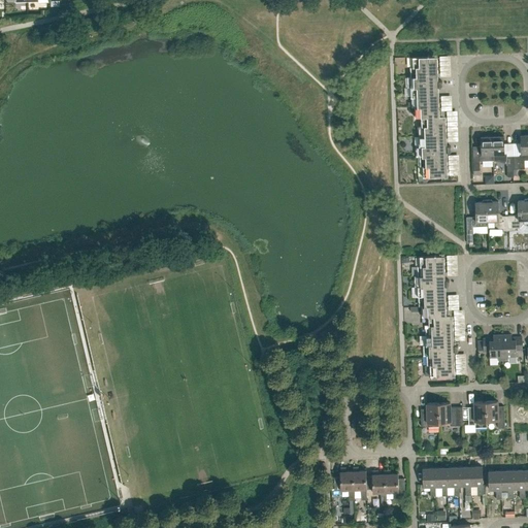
[(415,118),(421,118),(421,117),(436,116),(436,96),(435,87),(439,87),(440,87),(441,87),(441,86),(442,86),(442,85),(443,84),(443,83),(442,81),(442,80),(441,80),(440,80),(439,80),(435,80),(434,56),(431,56),(413,57),(414,67),(410,67),(410,76),(407,76),(407,88),(410,88),(411,107),(415,107),(415,118)]
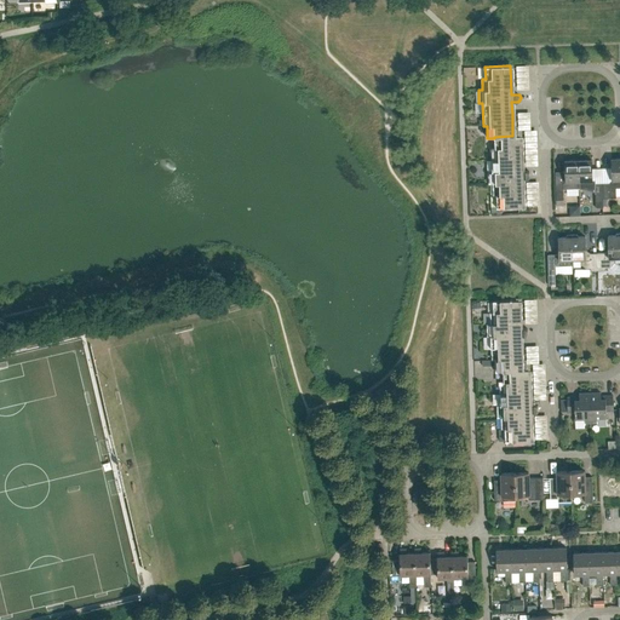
[(527,171),(526,171),(521,171),(520,136),(516,136),(512,136),(494,137),(494,138),(495,148),(492,148),(492,171),(488,171),(489,184),(493,184),(493,196),(497,196),(497,207),(518,206),(522,206),(521,178),(526,178),(527,178),(528,178),(528,177),(529,177),(529,176),(530,174),(530,173),(529,172),(528,171),(527,171)]
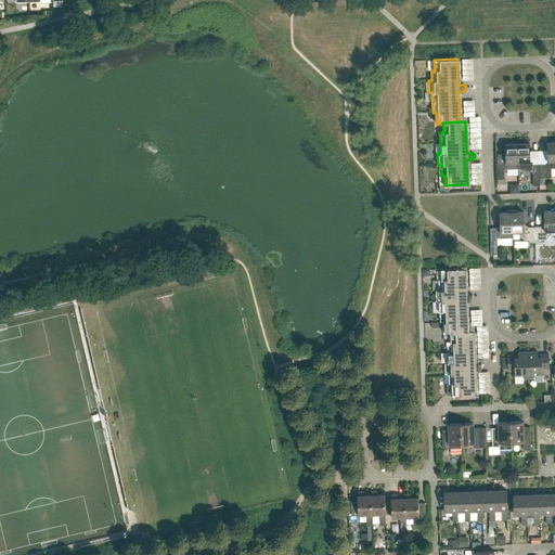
[(554,142),(547,143),(547,160),(545,164),(539,164),(540,178),(552,178),(551,168),(554,168),(554,142)]
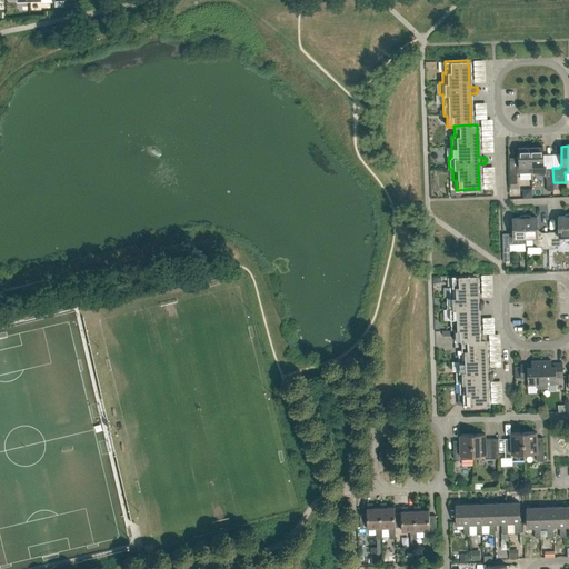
[(516,170),(510,170),(510,183),(517,183),(517,175),(531,175),(531,167),(530,147),(518,148),(519,167),(518,167),(516,168),(516,170)]
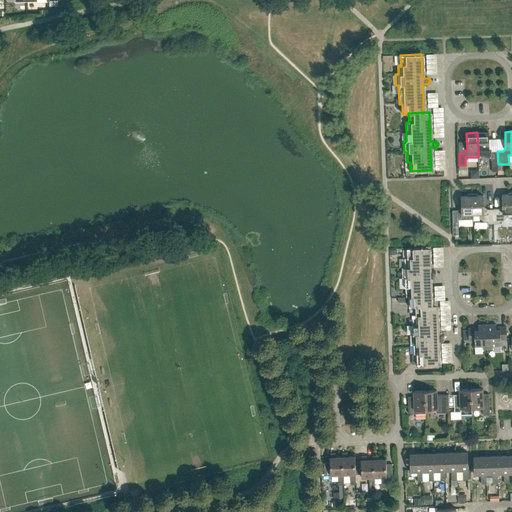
[(477,132),(478,150),(489,150),(488,132),(477,132)]
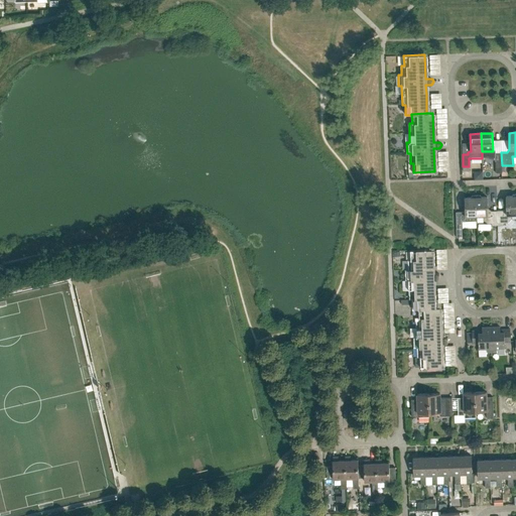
[(512,219),(511,215),(515,214),(515,194),(513,194),(511,196),(506,196),(506,207),(503,211),(497,211),(498,226),(504,225),(504,223),(508,223),(512,219)]
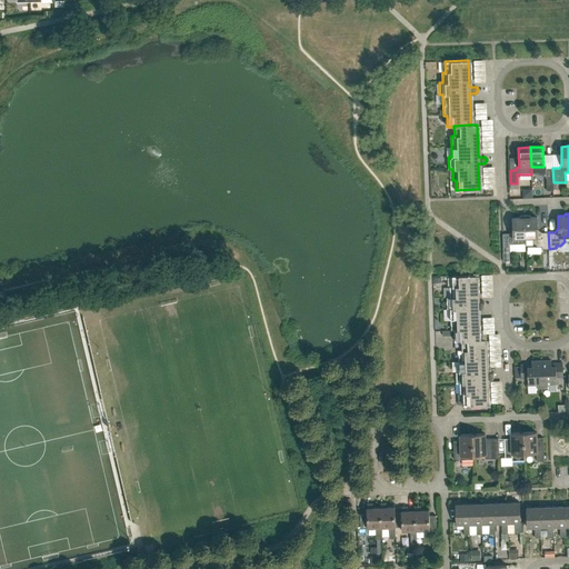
[(541,247),(542,249),(549,249),(548,232),(541,232),(538,229),(537,217),(531,217),(529,215),(525,216),(526,238),(532,238),(532,242),(538,247),(541,247)]
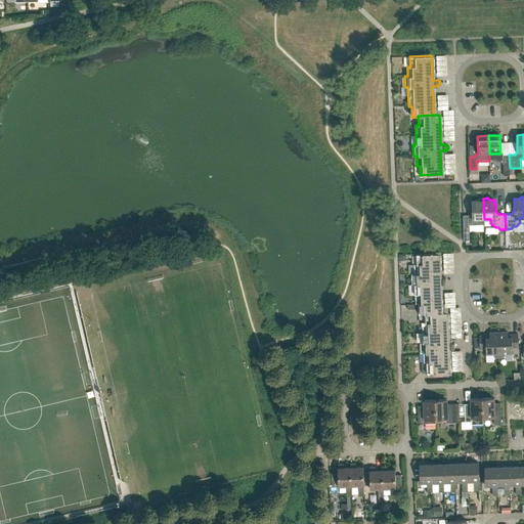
[(473,224),(473,220),(484,219),(483,199),(479,199),(477,201),(472,201),(473,215),(463,215),(464,232),(470,232),(470,224),(473,224)]
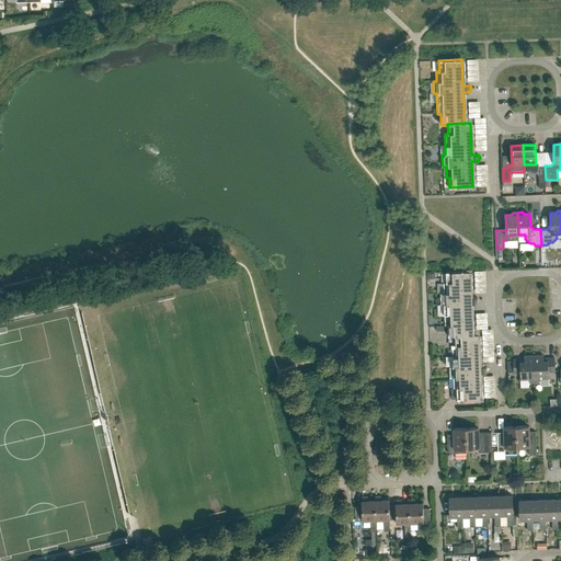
[(482,288),(481,267),(471,267),(472,288),(482,288)]
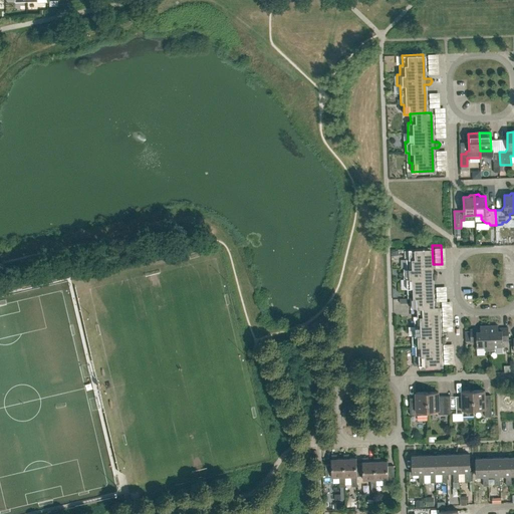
[(436,271),(435,271),(434,272),(431,272),(430,248),(427,248),(409,249),(409,259),(406,259),(407,268),(404,268),(404,279),(407,279),(408,298),(411,298),(411,299),(411,303),(411,308),(417,308),(417,307),(432,306),(431,287),(431,278),(435,278),(436,278),(437,277),(438,277),(438,276),(438,275),(438,274),(438,273),(437,272),(436,272),(436,271)]
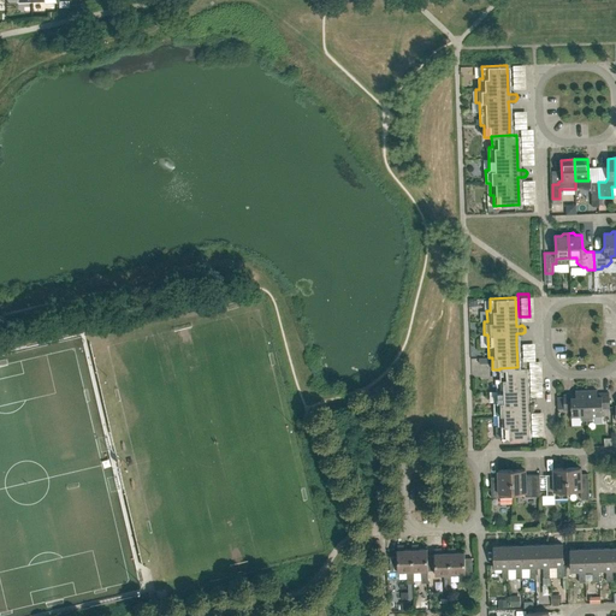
[(532,402),(531,401),(531,402),(526,402),(525,367),(521,367),(517,367),(499,368),(499,369),(499,379),(496,379),(497,402),(493,402),(495,415),(498,415),(498,427),(502,427),(502,438),(523,437),(527,437),(526,409),(531,409),(532,409),(533,409),(533,408),(534,408),(534,407),(535,406),(535,404),(534,403),(534,402),(533,402),(532,402)]
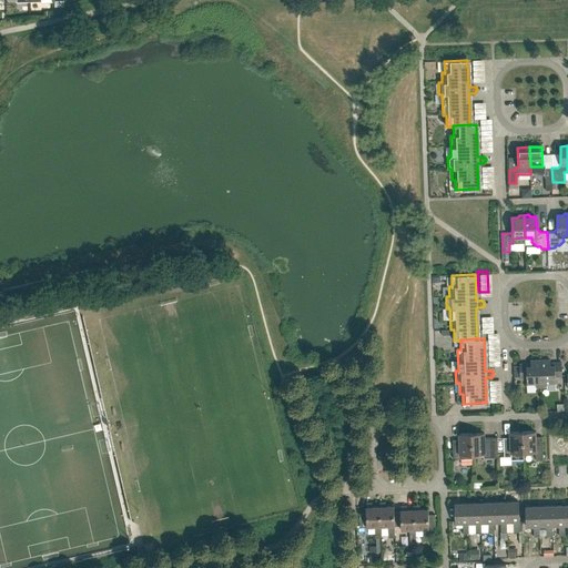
[(527,377),(527,384),(536,384),(536,387),(541,387),(540,359),(530,361),(530,364),(519,364),(520,377),(527,377)]
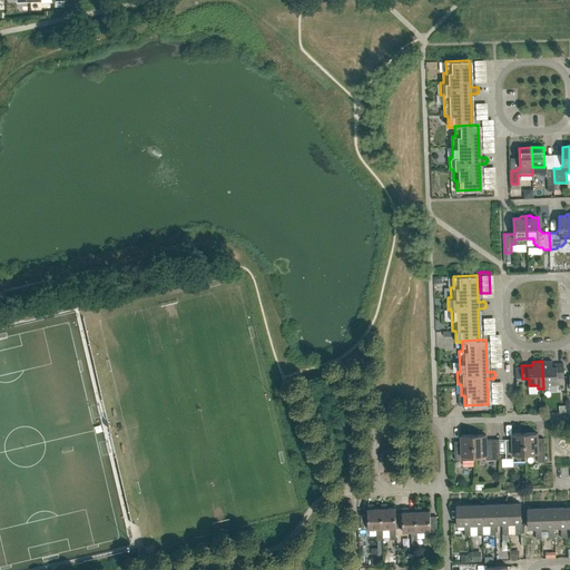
[(552,364),(552,361),(542,361),(543,389),(551,389),(551,391),(558,391),(558,377),(564,377),(563,364),(552,364)]
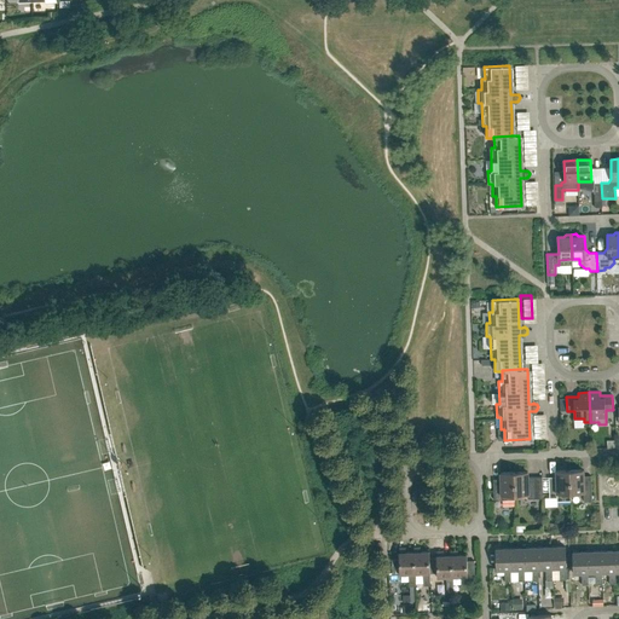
[(571,493),(584,492),(584,502),(591,501),(591,475),(583,476),(583,469),(570,470),(571,493)]
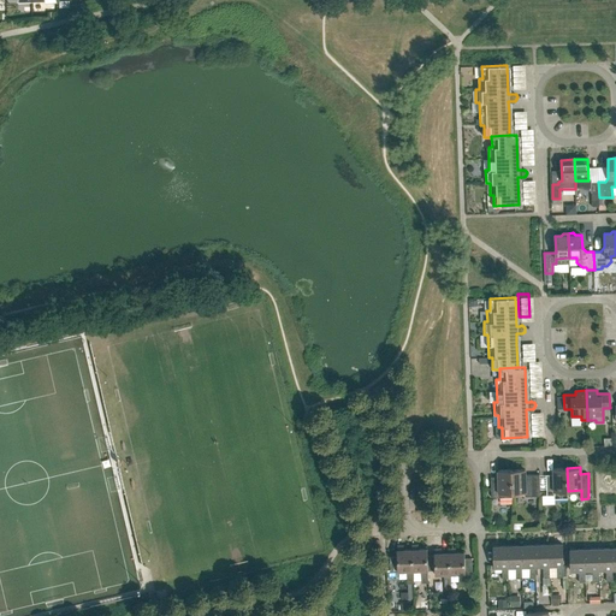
[(568,498),(568,491),(567,468),(554,468),(554,474),(546,475),(546,496),(555,496),(555,499),(568,498)]
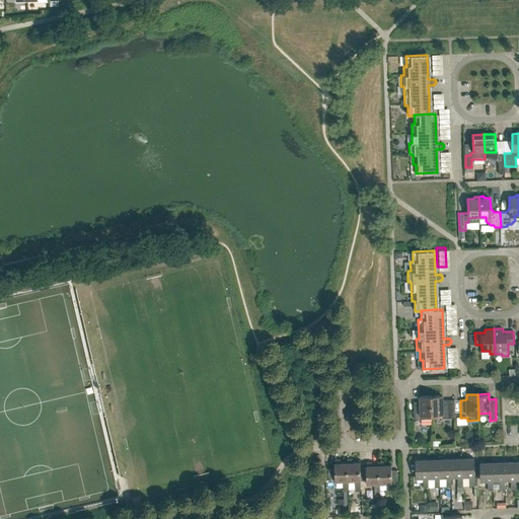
[(414,401),(415,419),(421,419),(421,420),(432,420),(432,416),(431,395),(420,396),(420,401),(414,401)]
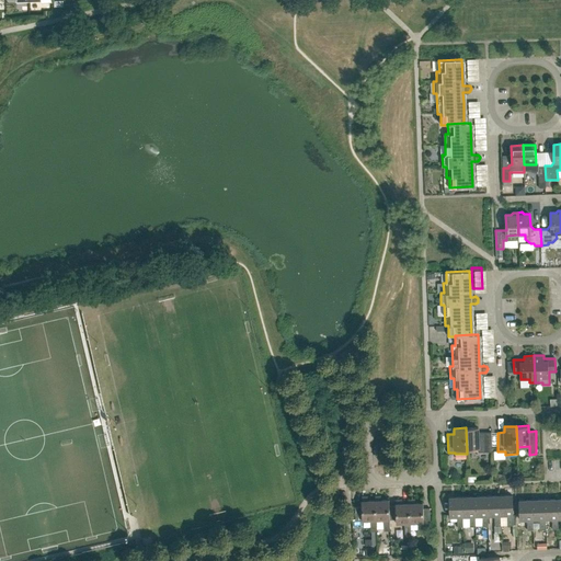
[(491,432),(478,432),(478,427),(466,427),(467,449),(478,448),(479,453),(492,451),(491,432)]
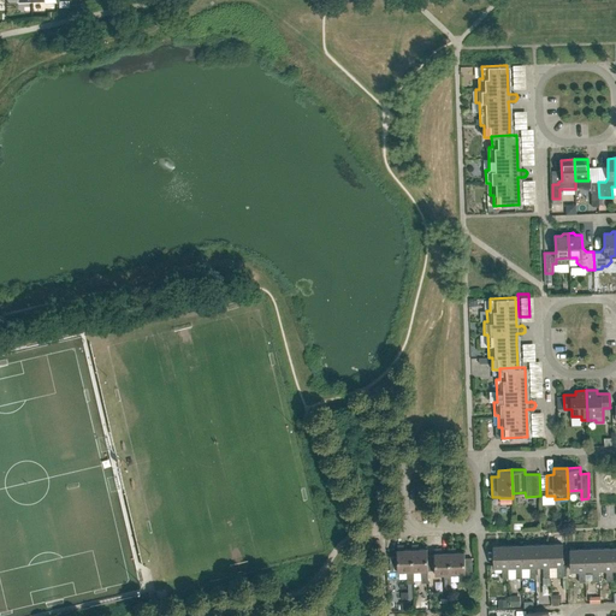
[(544,578),(550,578),(549,566),(549,544),(534,545),(535,566),(543,566),(544,578)]
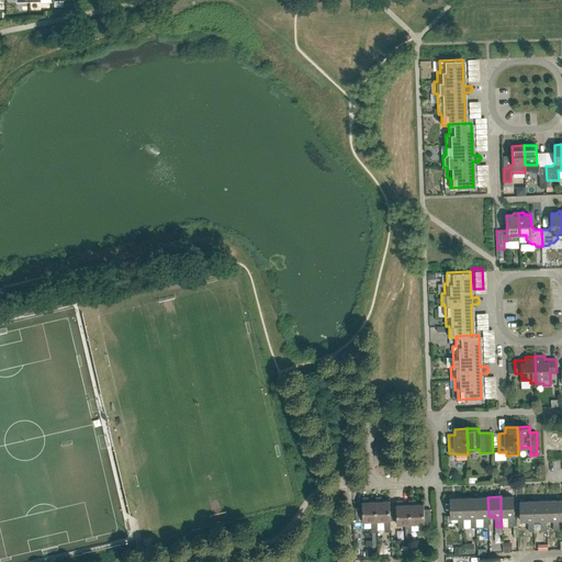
[(514,516),(513,496),(501,496),(501,516),(508,516),(508,526),(514,526),(514,516)]
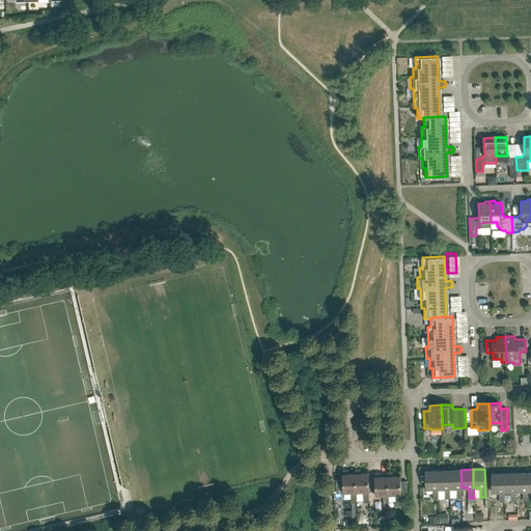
[(351,503),(357,503),(356,493),(355,474),(348,474),(347,471),(345,471),(345,470),(342,470),(342,474),(342,479),(336,479),(337,493),(343,493),(351,493),(351,503)]
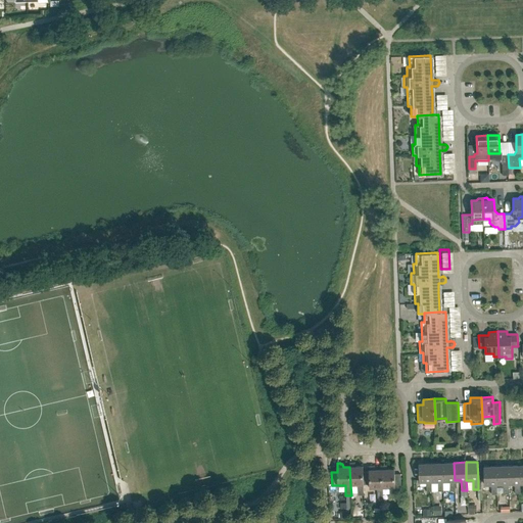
[(364,484),(363,471),(363,466),(355,466),(355,464),(352,464),(352,463),(349,463),(349,467),(350,485),(358,484),(358,494),(364,494),(363,484),(364,484)]
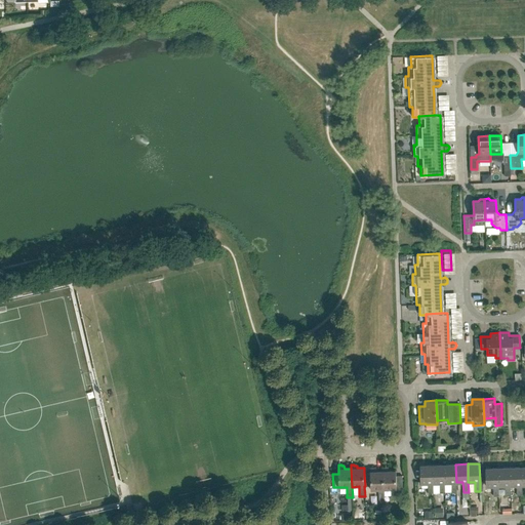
[(440,493),(445,493),(445,483),(444,465),(433,466),(433,483),(440,483),(440,493)]
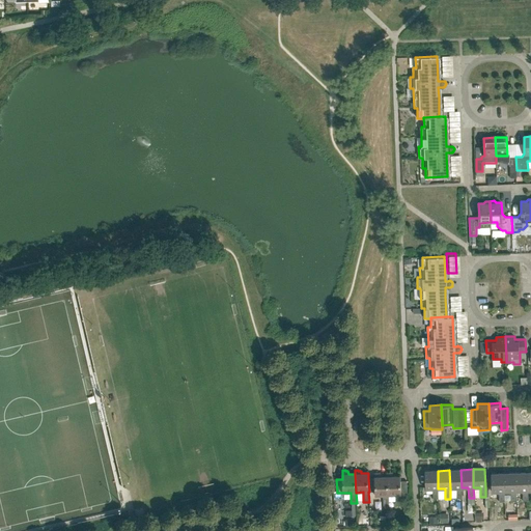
[(456,498),(462,498),(462,487),(460,470),(449,470),(450,488),(456,488),(456,498)]
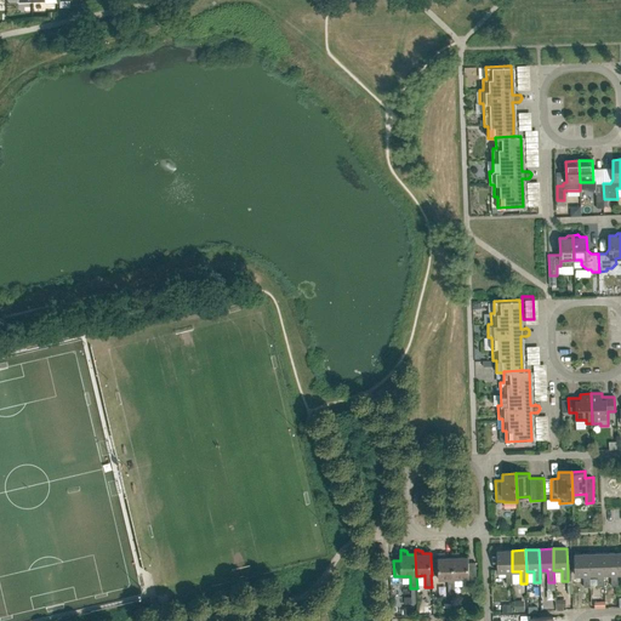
[(497,551),(497,573),(506,571),(507,584),(513,584),(512,571),(512,551),(497,551)]
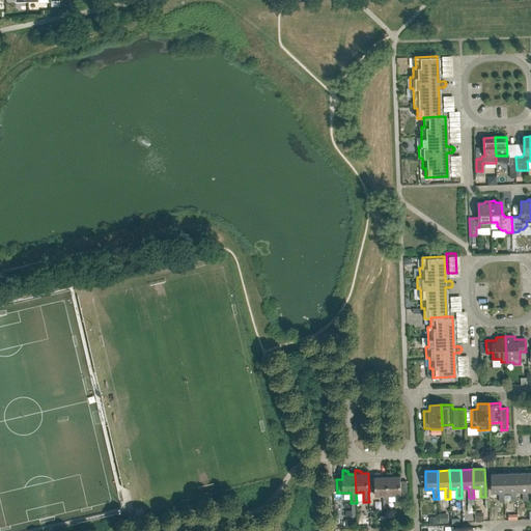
[(390,473),(390,472),(387,472),(387,476),(388,495),(395,495),(396,505),(401,505),(400,495),(401,495),(401,494),(408,494),(407,481),(400,481),(400,476),(393,476),(393,473),(390,473)]
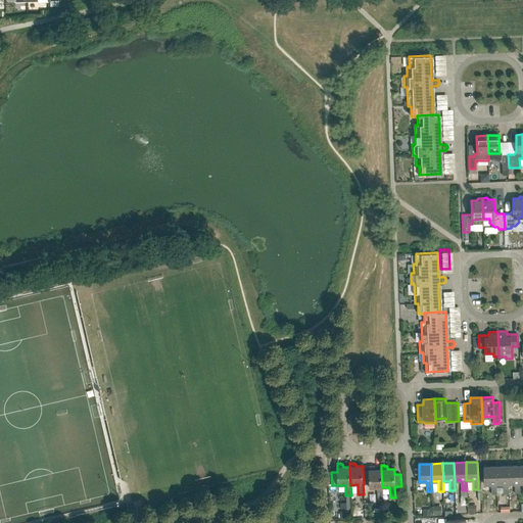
[(508,483),(515,483),(515,493),(520,493),(520,483),(519,465),(508,466),(508,483)]
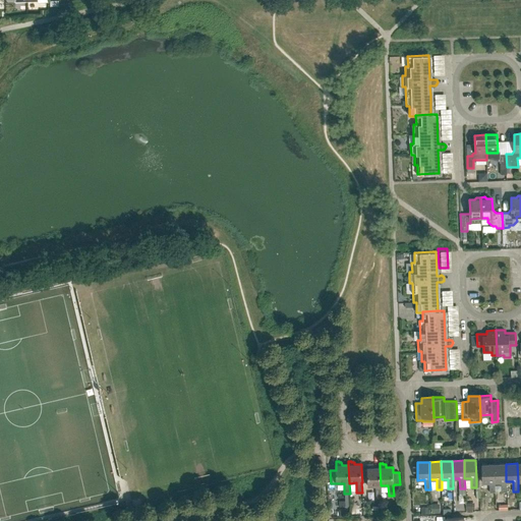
[(377,496),(382,496),(381,485),(380,467),(373,467),(373,465),(370,465),(370,464),(367,464),(367,468),(367,469),(361,469),(362,482),(368,482),(368,486),(375,485),(377,496)]
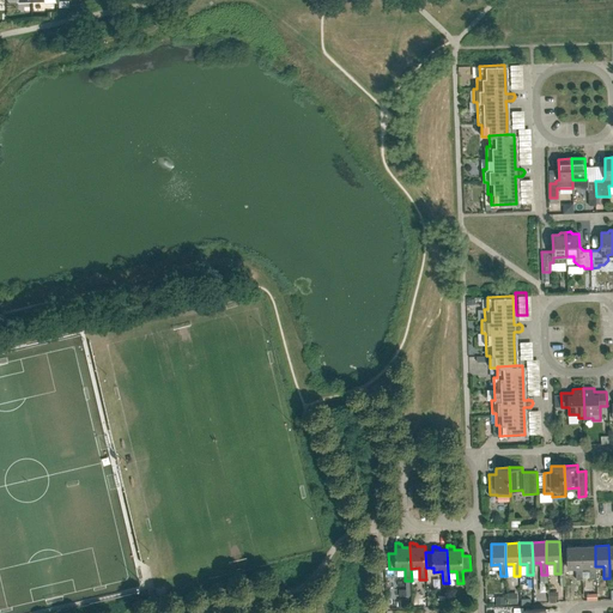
[(568,547),(568,568),(576,568),(576,580),(582,580),(582,568),(582,546),(568,547)]
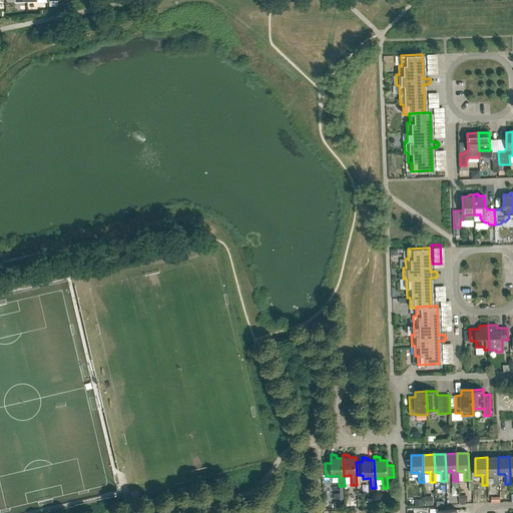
[(487,475),(493,475),(494,484),(499,484),(498,474),(498,457),(487,457),(487,475)]
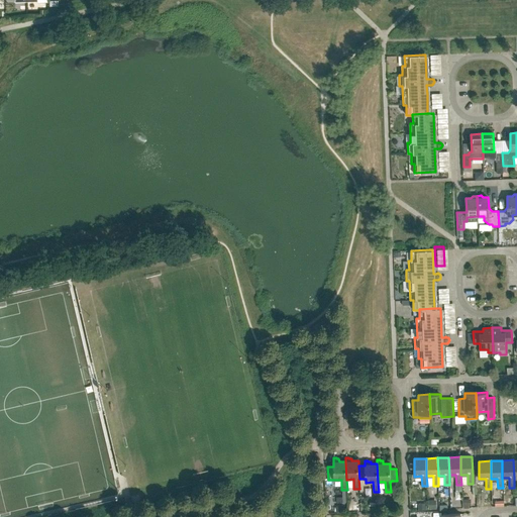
All buildings are outlined.
